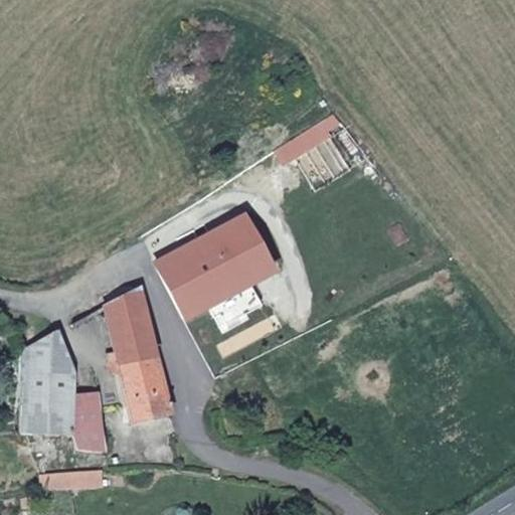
[(187,323),(279,274),(245,213),(154,263),(187,323)]
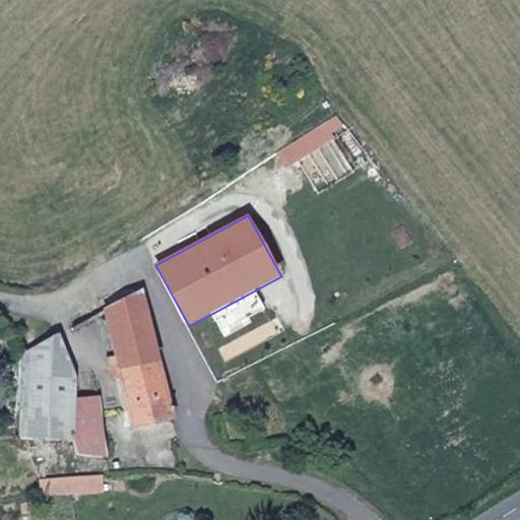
[(177,417),(138,290),(105,314),(136,428),(177,417)]
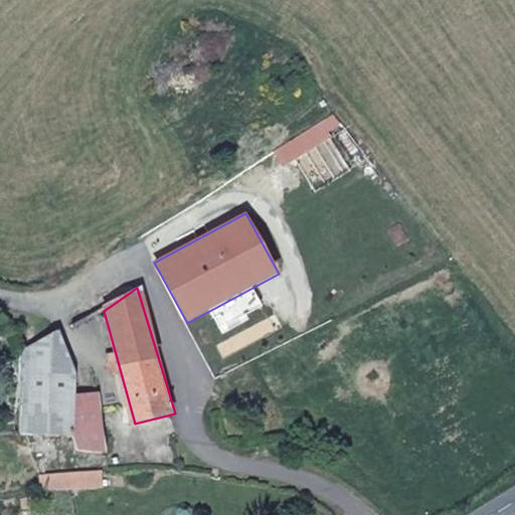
[(105,449),(102,397),(65,369),(55,337),(18,352),(18,439),(36,440),(37,426),(72,427),(73,447),(105,449)]
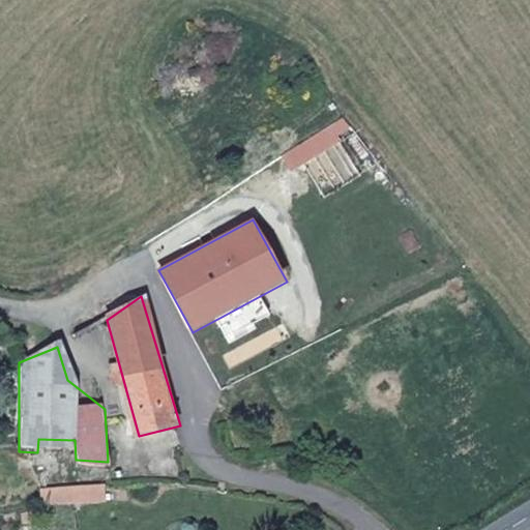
[(84,505),(83,486),(45,487),(43,507),(84,505)]
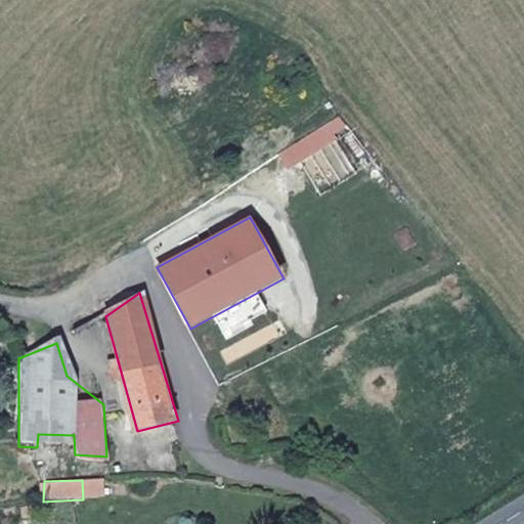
[(103,498),(103,480),(82,480),(83,499),(103,498)]
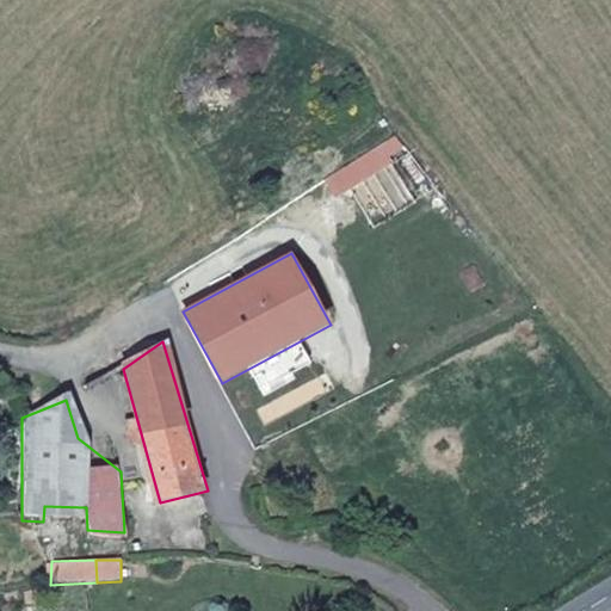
All buildings are outlined.
